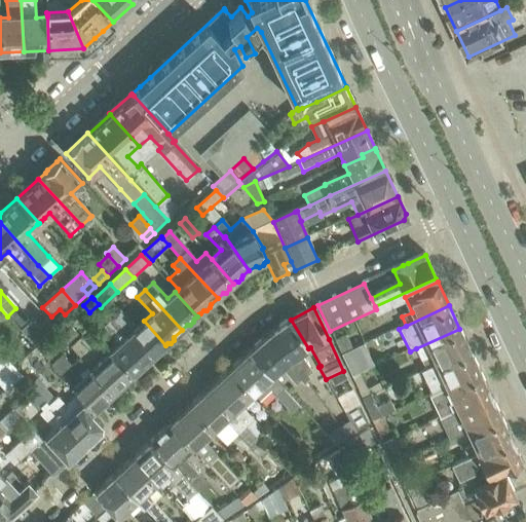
[(57,323),(65,314),(60,309),(51,317),(57,323)]
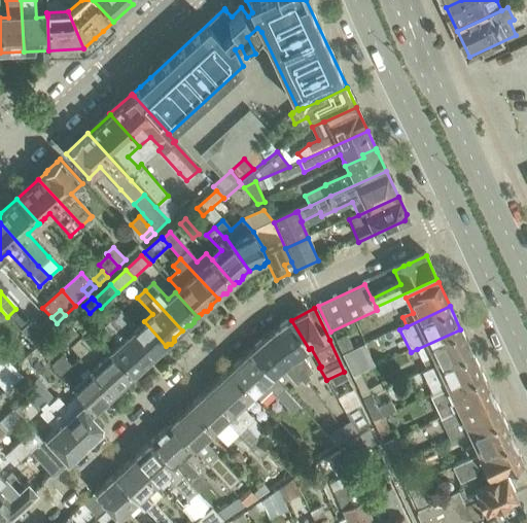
[(166,346),(144,321),(136,328),(121,312),(112,320),(150,360),(155,355),(159,354),(162,352),(163,349),(166,346)]
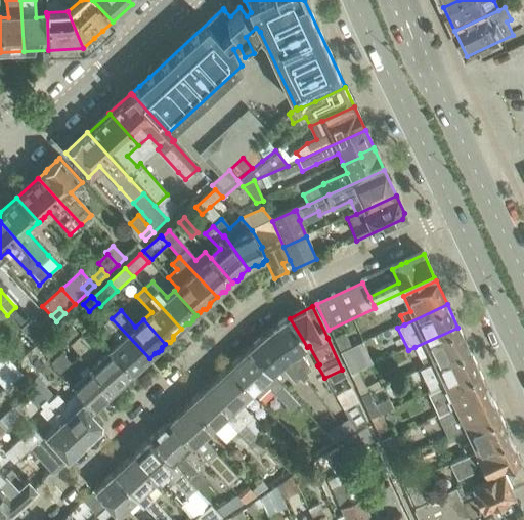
[(37,328),(42,334),(52,325),(47,318),(37,328)]
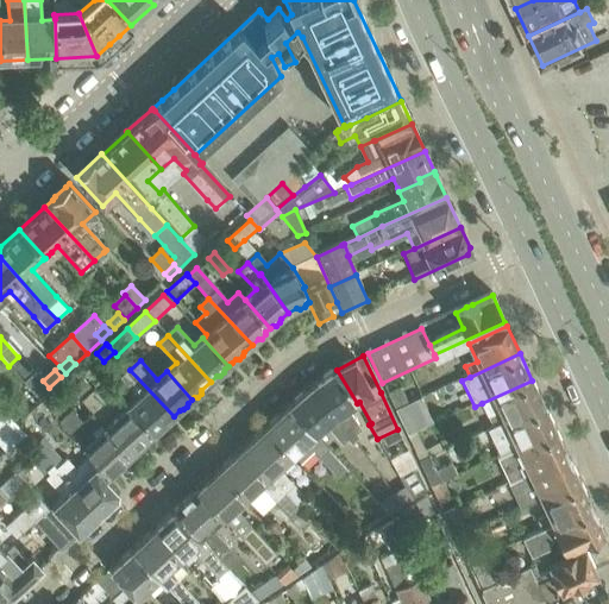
[(138,397),(129,406),(155,434),(157,431),(161,431),(164,427),(164,425),(174,416),(130,370),(121,378),(138,397)]
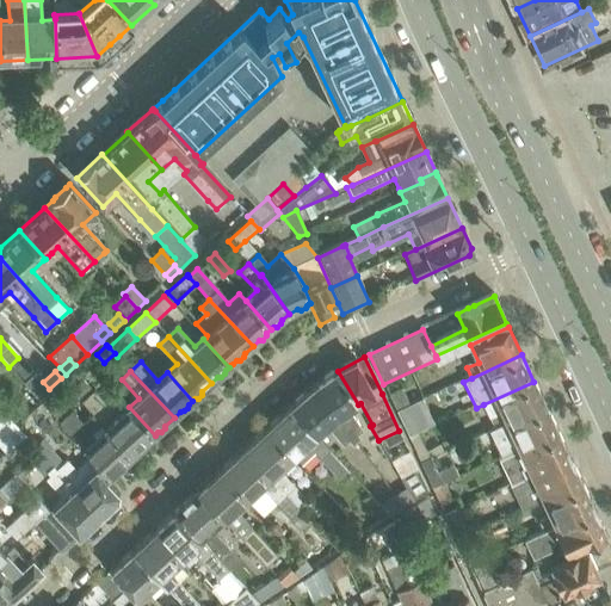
[(334,372),(314,387),(357,443),(359,440),(357,437),(362,432),(347,412),(358,404),(338,371),(334,372)]
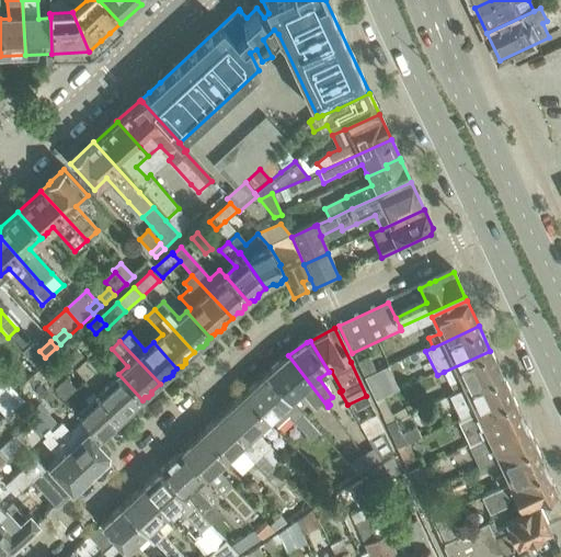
[(33,343),(22,353),(34,367),(45,357),(39,351),(33,343)]
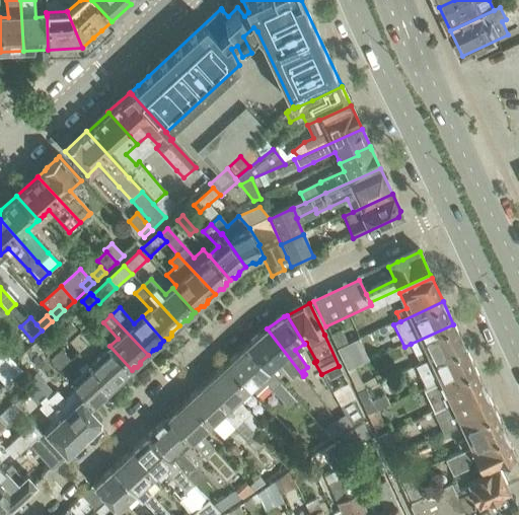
[(453,324),(411,344),(420,365),(463,346),(453,324)]
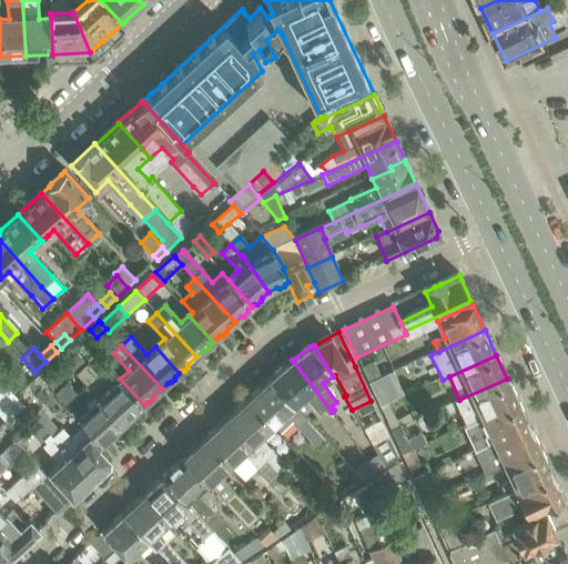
[(83,359),(71,369),(85,384),(122,424),(144,405),(120,379),(111,388),(83,359)]
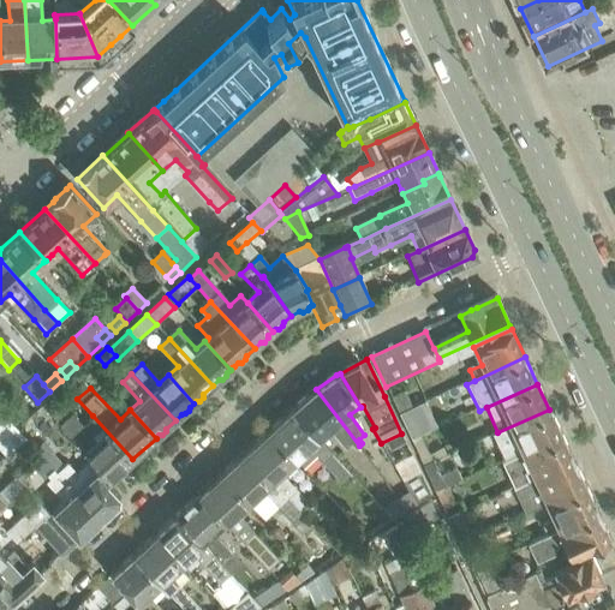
[(354,449),(359,446),(316,389),(315,390),(291,411),(318,440),(329,431),(345,450),(352,444),(354,449)]
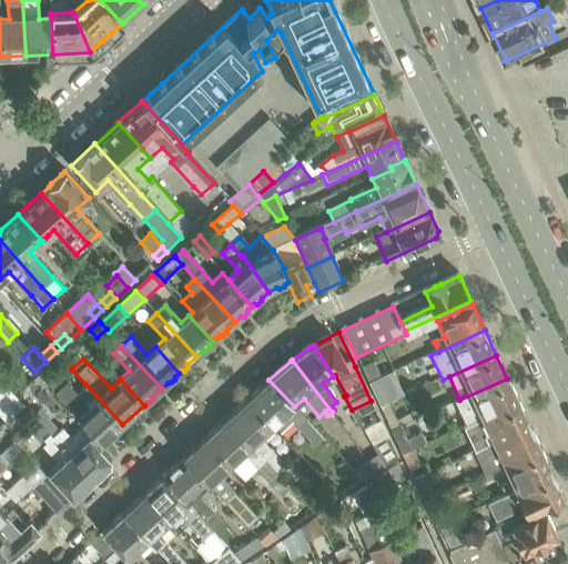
[(374,363),(362,369),(368,384),(381,379),(374,363)]
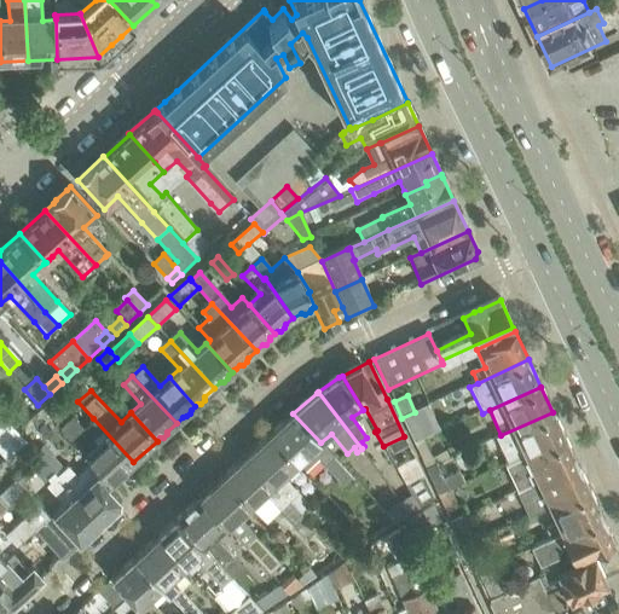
[(51,403),(44,410),(93,464),(110,482),(133,462),(93,418),(84,428),(74,417),(69,422),(51,403)]
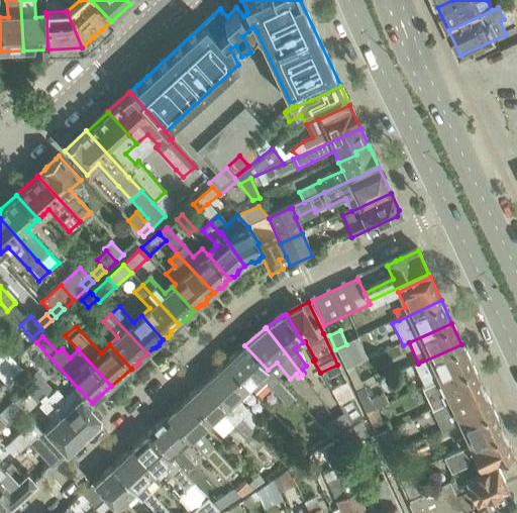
[(346,344),(335,349),(345,372),(354,368),(357,367),(347,343),(346,344)]
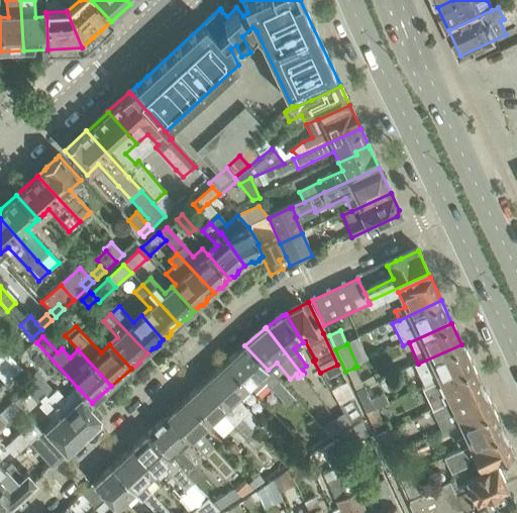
[(472,366),(461,344),(418,364),(413,367),(423,388),(472,366)]
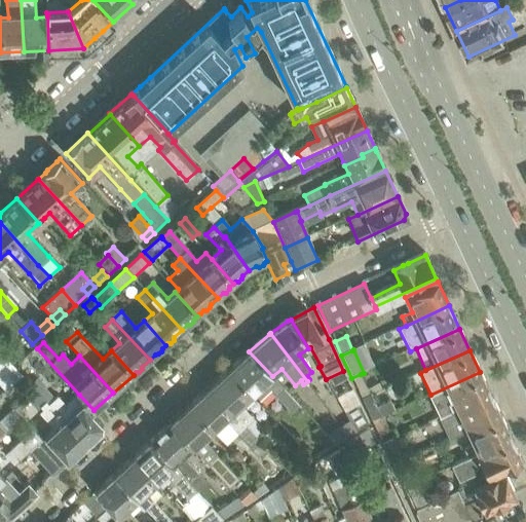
[(0,377),(13,367),(1,353),(0,352),(0,351),(0,377)]
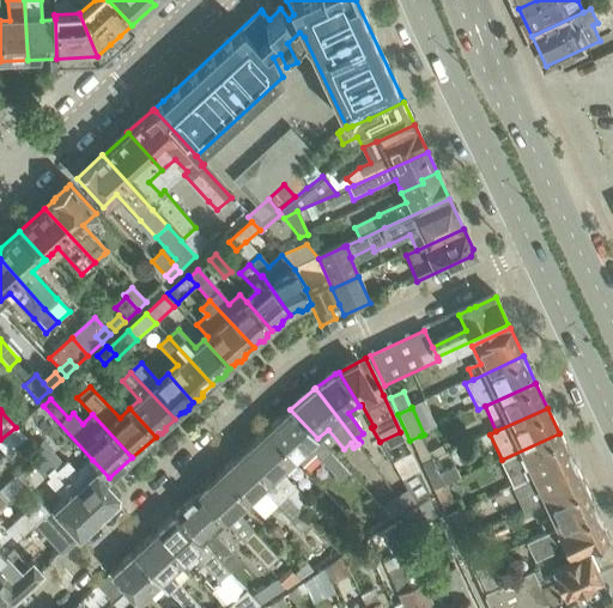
[(267,431),(295,460),(302,468),(316,455),(322,462),(341,482),(350,474),(331,454),(317,438),(290,409),(267,431)]
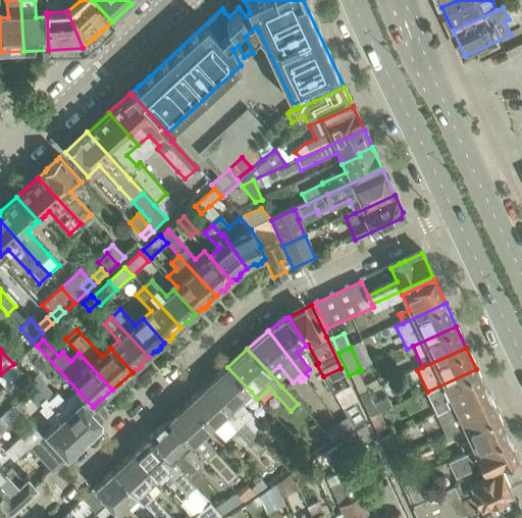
[(13,364),(0,374),(0,383),(5,391),(23,374),(15,366),(13,364)]
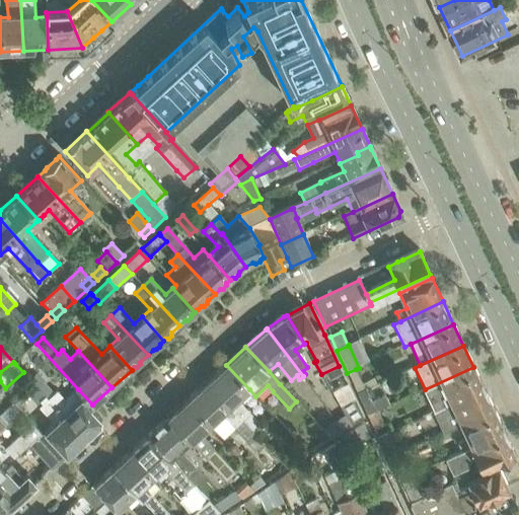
[(249,389),(226,365),(207,382),(257,438),(266,430),(237,400),(249,389)]
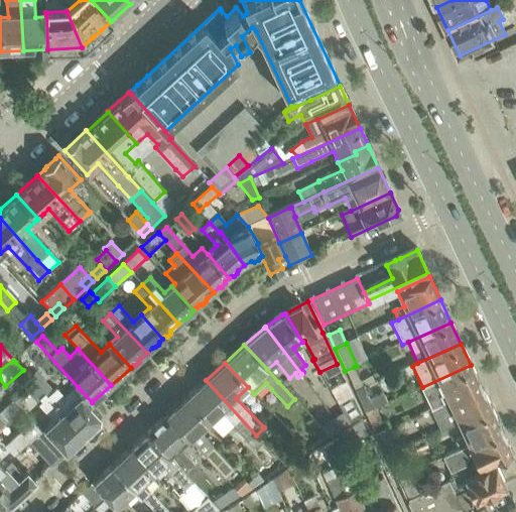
[(420,388),(430,410),(481,387),(471,365),(422,387),(420,388)]
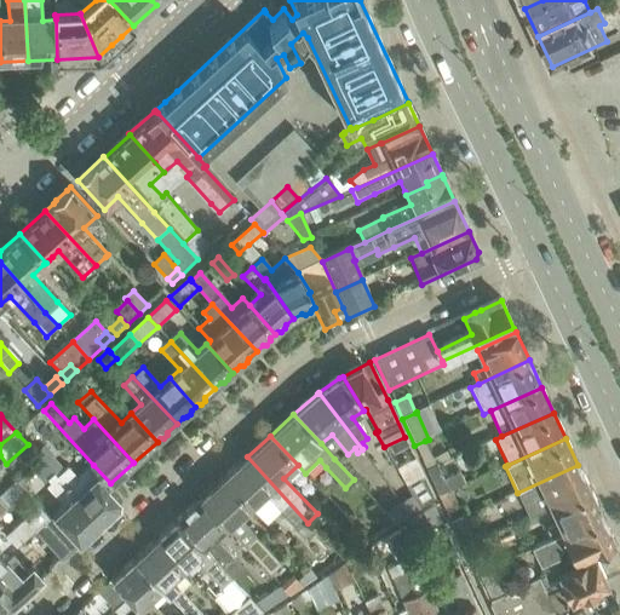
[(425,441),(414,446),(426,471),(437,466),(425,441)]
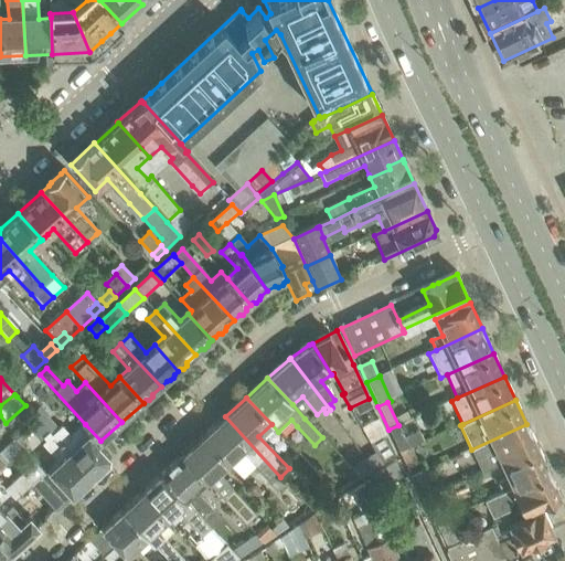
[(39,408),(32,414),(40,421),(93,478),(109,464),(109,458),(96,445),(100,441),(85,424),(72,436),(63,427),(60,431),(39,408)]
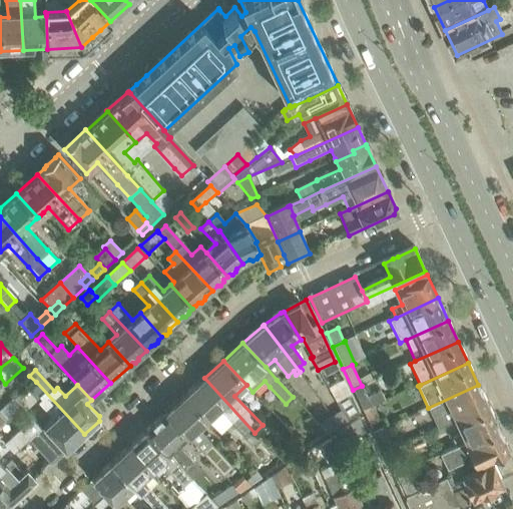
[(204,378),(184,396),(196,409),(199,406),(210,418),(207,421),(221,435),(232,425),(251,447),(261,439),(254,433),(204,378)]
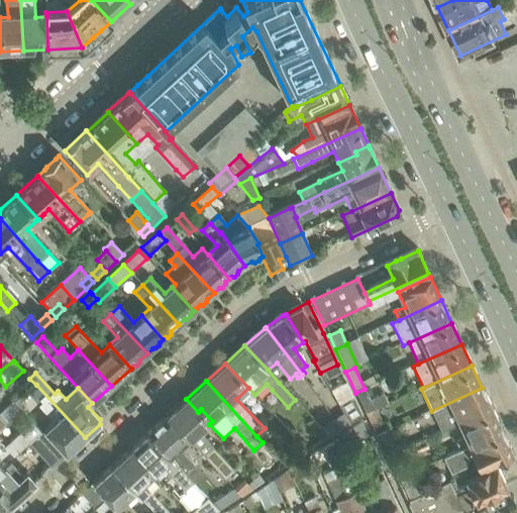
[(65,456),(85,437),(36,385),(27,393),(54,422),(42,433),(65,456)]
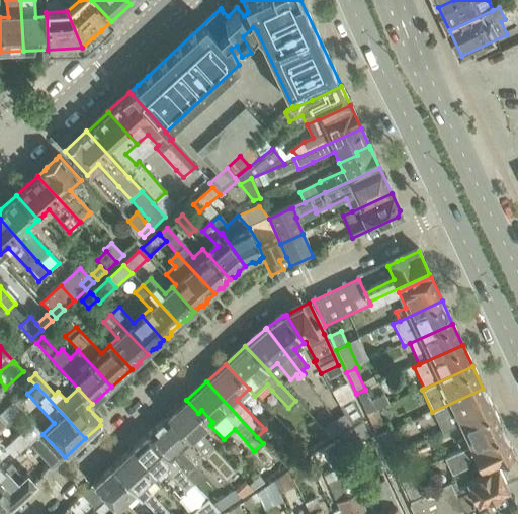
[(483,389),(432,412),(442,434),(460,426),(493,411),(483,389)]
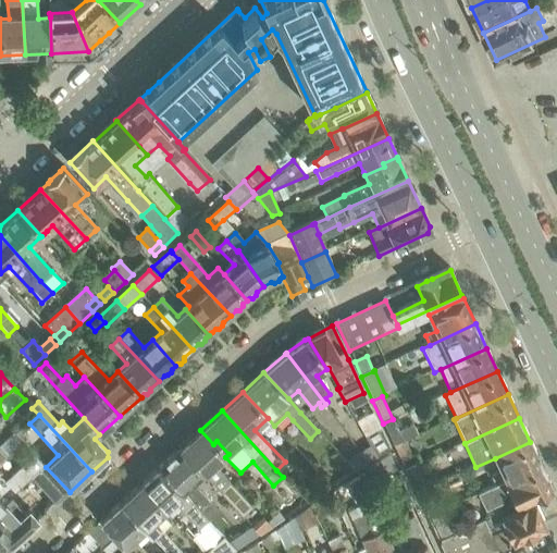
[(394,446),(405,442),(418,435),(413,426),(398,432),(393,419),(383,424),(394,446)]
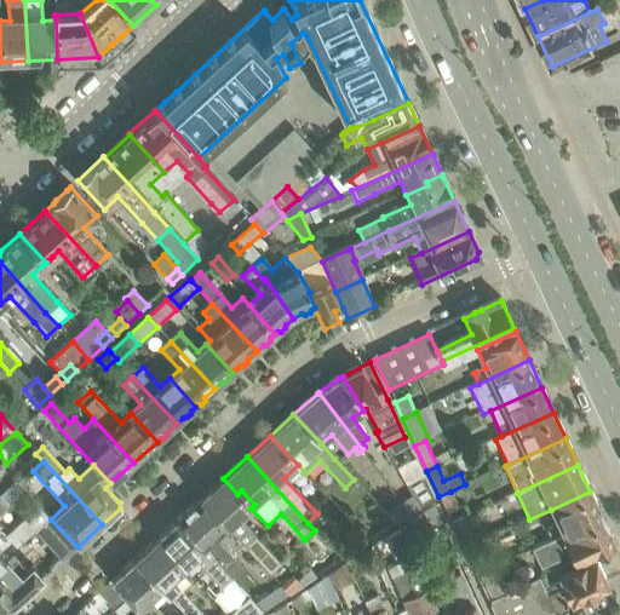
[(406,484),(412,495),(420,509),(435,499),(423,476),(406,484)]
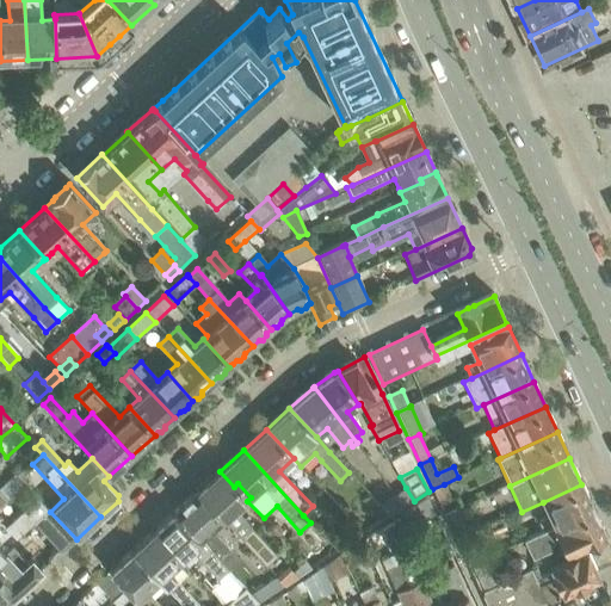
[(220,471),(198,492),(223,519),(222,520),(266,568),(277,558),(235,513),(247,501),(251,498),(238,483),(234,487),(220,471)]
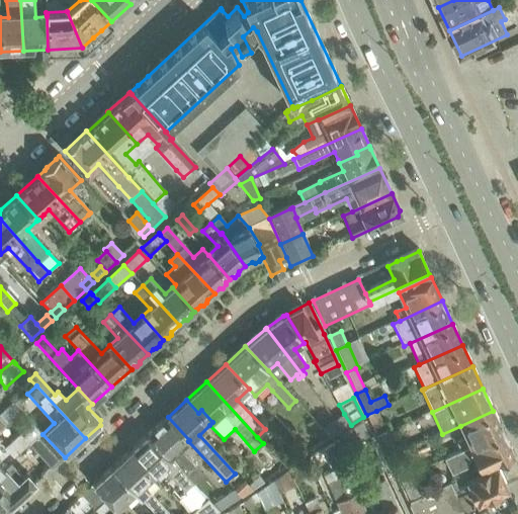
[(376,411),(366,415),(373,430),(383,425),(376,411)]
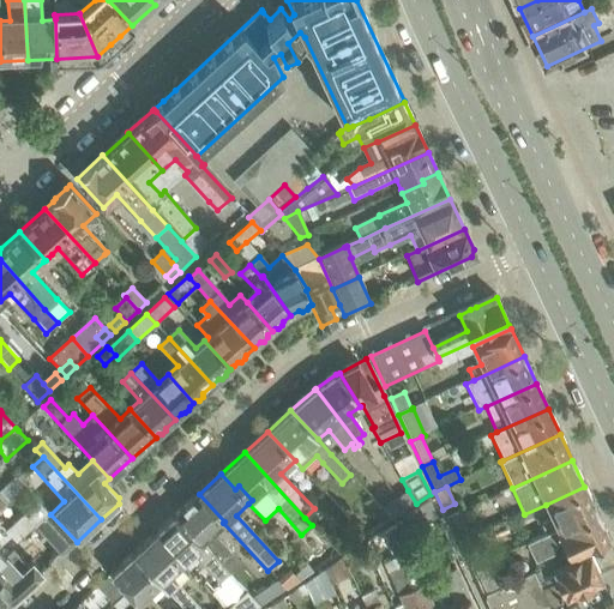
[(542,528),(547,536),(597,513),(584,487),(546,505),(554,522),(542,528)]
